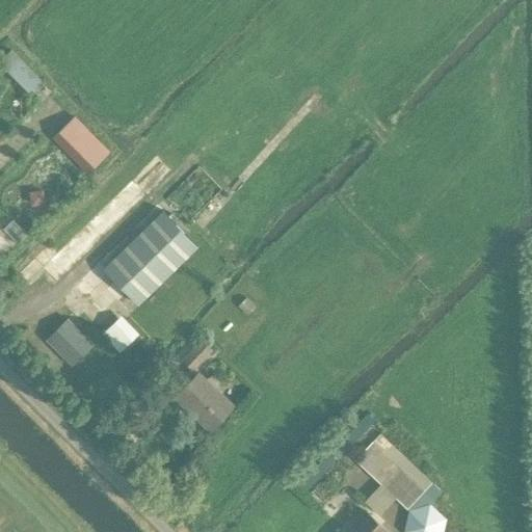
[(33,72),(11,50),(0,60),(0,63),(20,84),(33,72)]
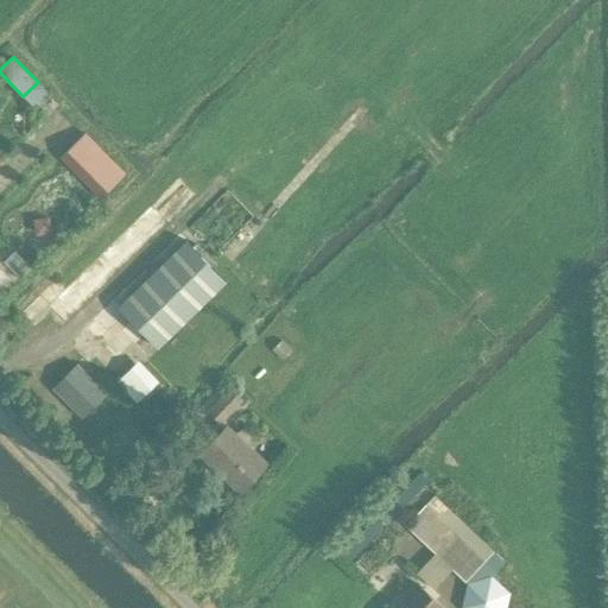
[(84,133),(64,154),(105,195),(125,173),(84,133)]
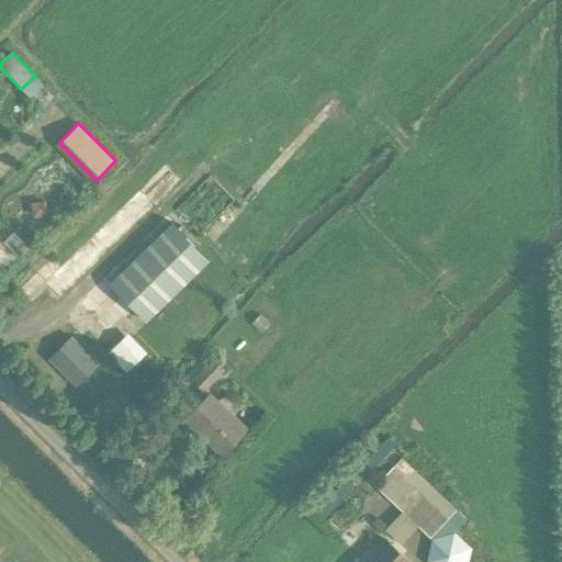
[(172,223),(109,284),(146,322),(210,260),(172,223)]
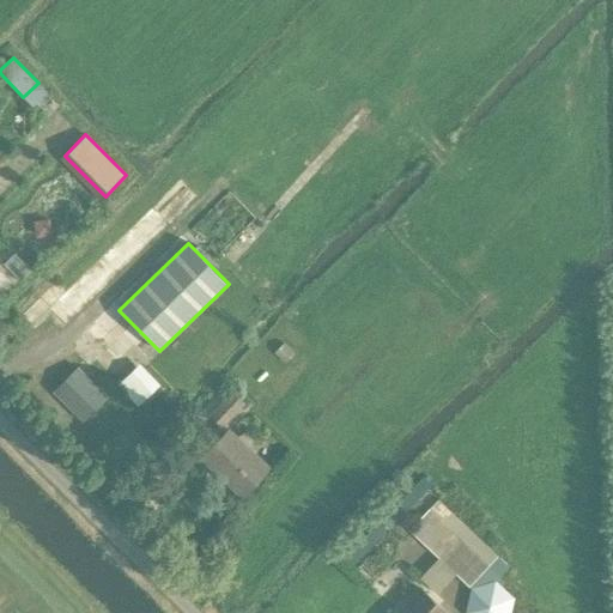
[(146,410),(165,389),(135,359),(115,380),(146,410)]
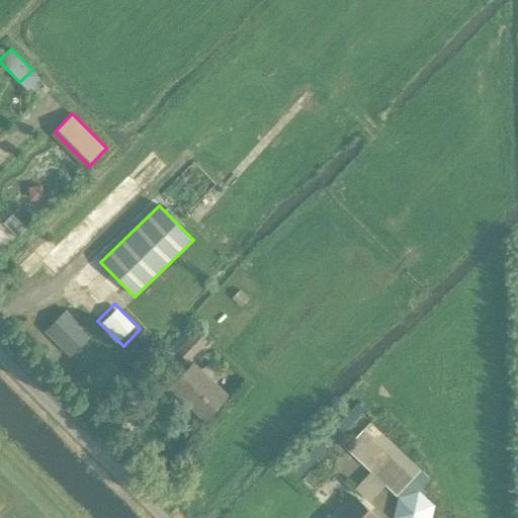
[(50,323),(44,329),(69,354),(89,334),(64,309),(50,323)]
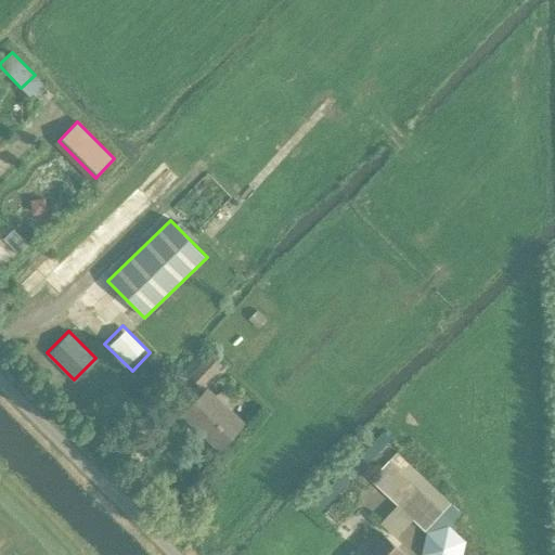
[(220,366),(219,365),(209,357),(191,376),(202,387),(220,366)]
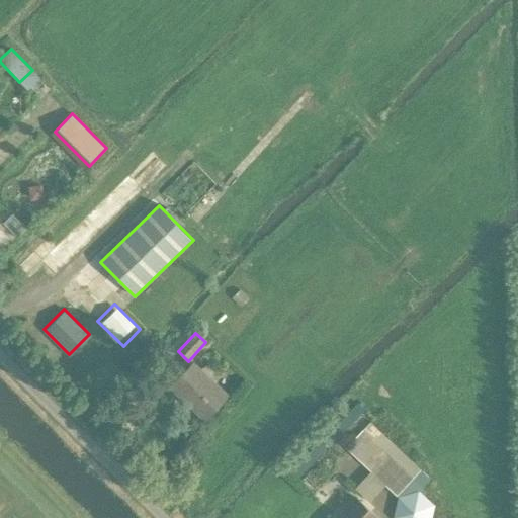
[(170,387),(205,420),(228,396),(191,363),(170,387)]
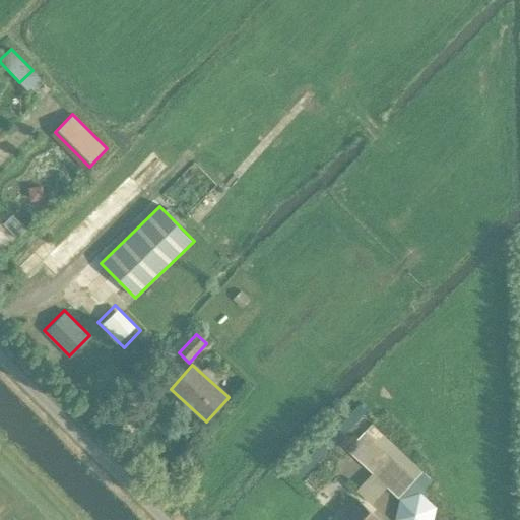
[(372,426),(347,450),(388,488),(394,495),(398,498),(399,500),(419,494),(420,495),(432,482),(400,452),(372,426)]
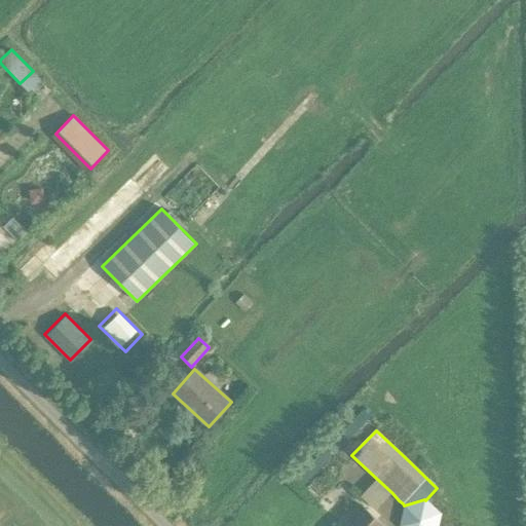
[(325,496),(313,509),(325,520),(337,508),(325,496)]
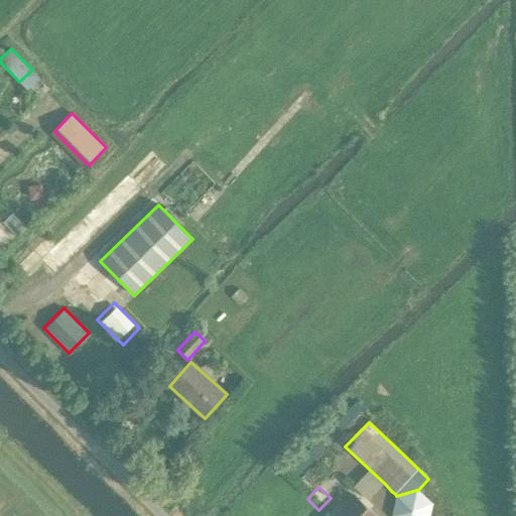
[(396,496),(391,515),(429,515),(432,504),(417,491),(416,490),(396,496)]
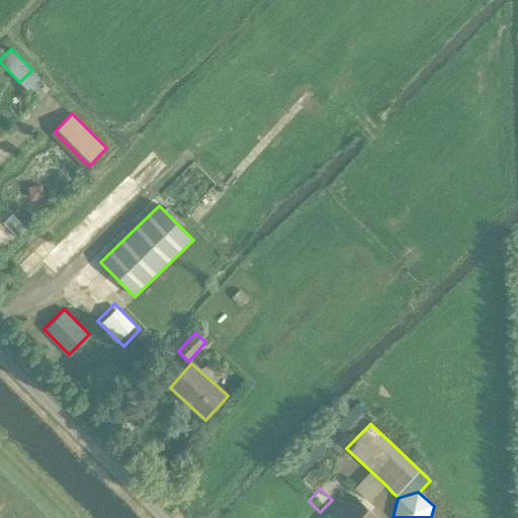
[(376,517),(354,497),(334,517),(376,517)]
